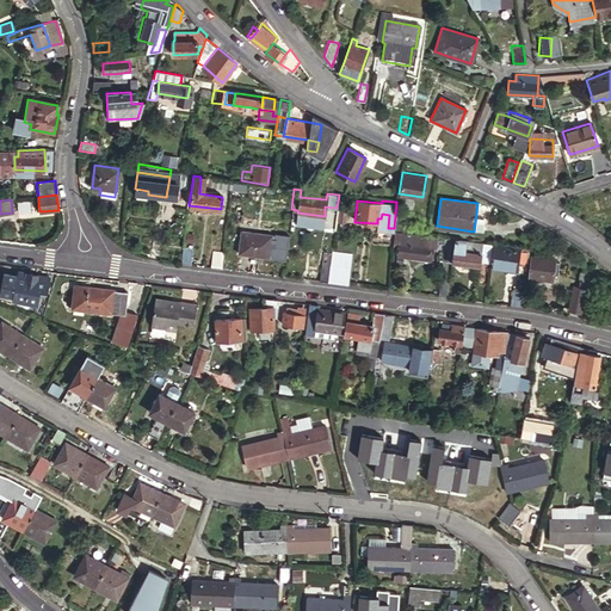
[(325,216),(335,217),(337,208),(325,207),(325,216)]
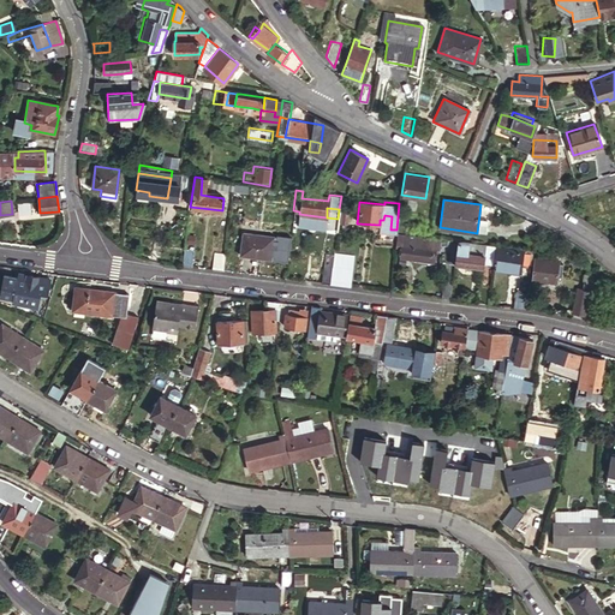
[(429,209),(419,208),(418,218),(429,219),(429,209)]
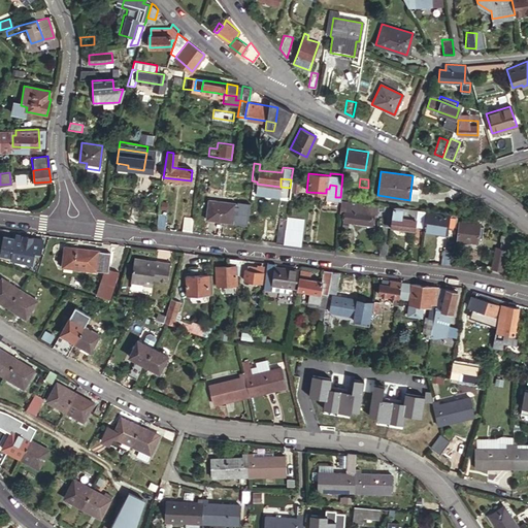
[(252,180),(251,193),(278,197),(281,187),(257,184),(257,182),(252,180)]
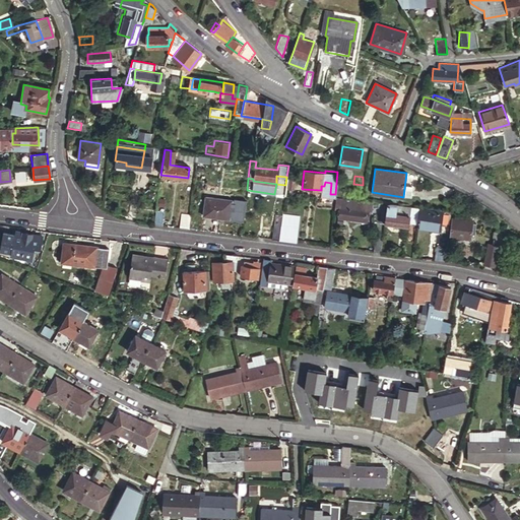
[(231,199),(205,196),(202,215),(229,218),(231,199)]
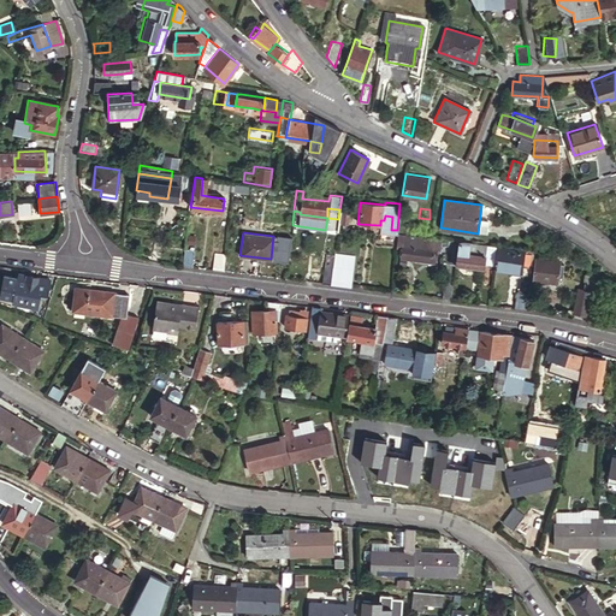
[(427,238),(402,235),(402,242),(402,258),(434,261),(436,248),(427,247),(427,238)]
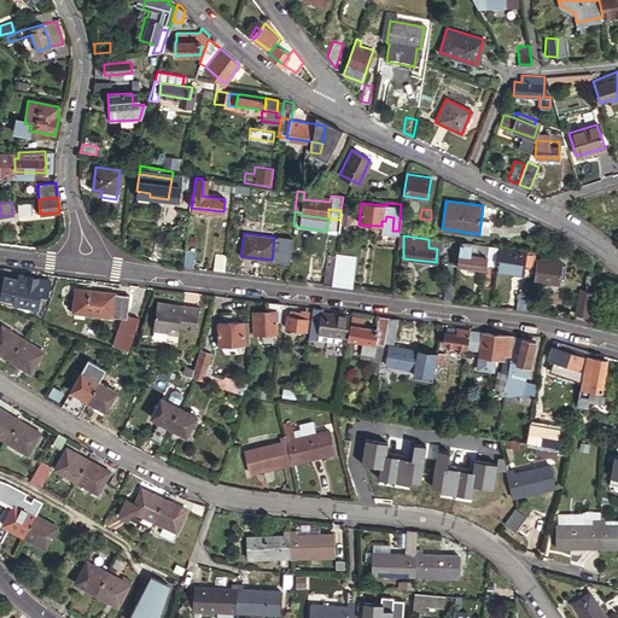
[(437,249),(438,240),(431,239),(429,239),(429,248),(437,249)]
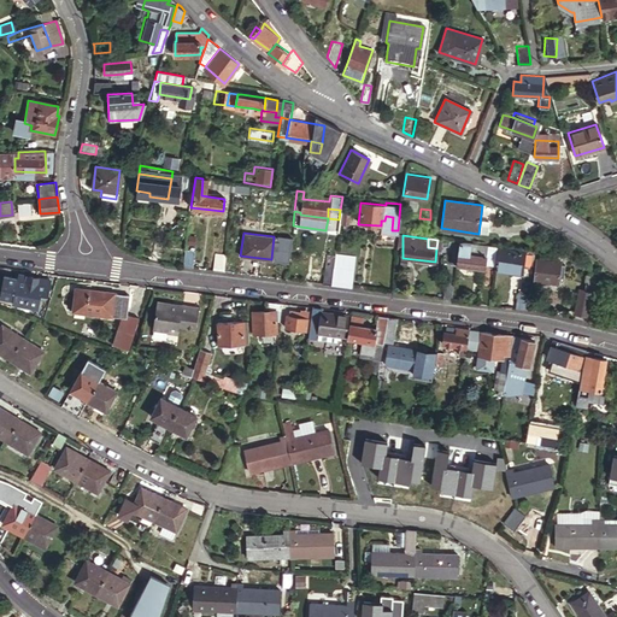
[(485,256),(486,246),(458,242),(458,247),(457,253),(485,256)]
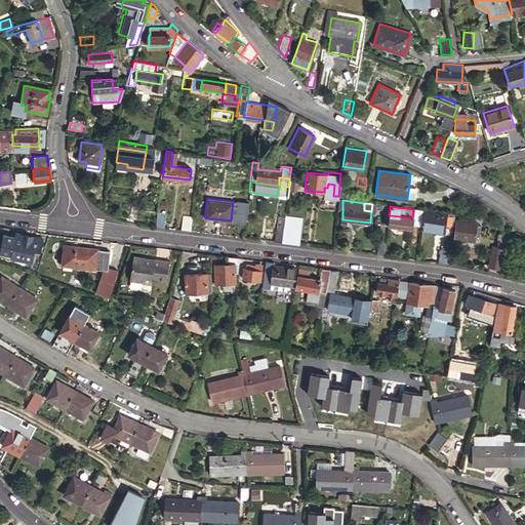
[(378,223),(375,254),(384,255),(388,226),(389,215),(390,210),(382,209),(381,223),(378,223)]
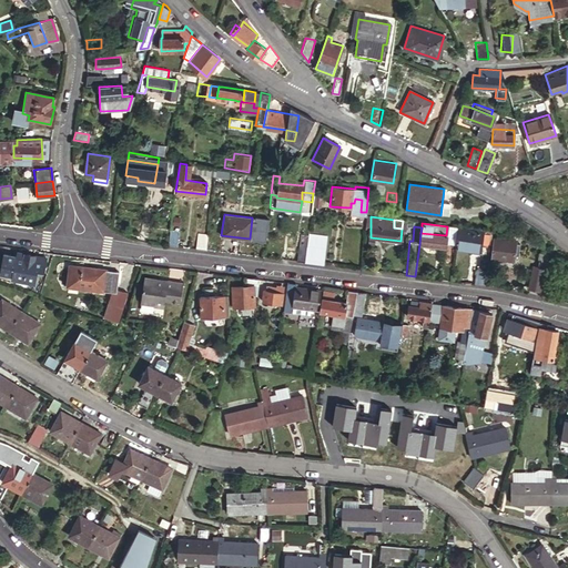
[(444,247),(454,249),(456,227),(447,226),(446,235),(444,247)]
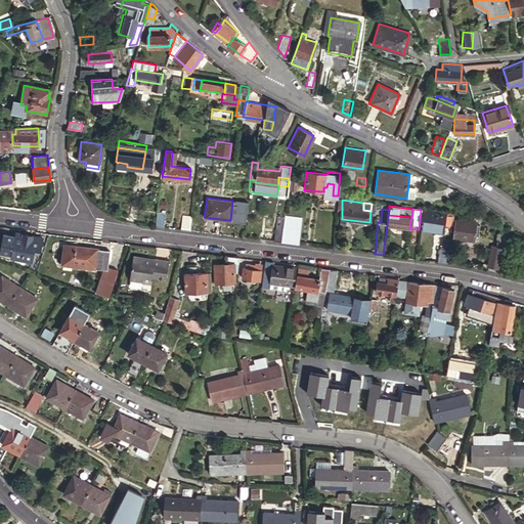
[(444,221),(443,220),(436,220),(437,213),(422,211),(420,228),(442,232),(443,226),(444,221)]
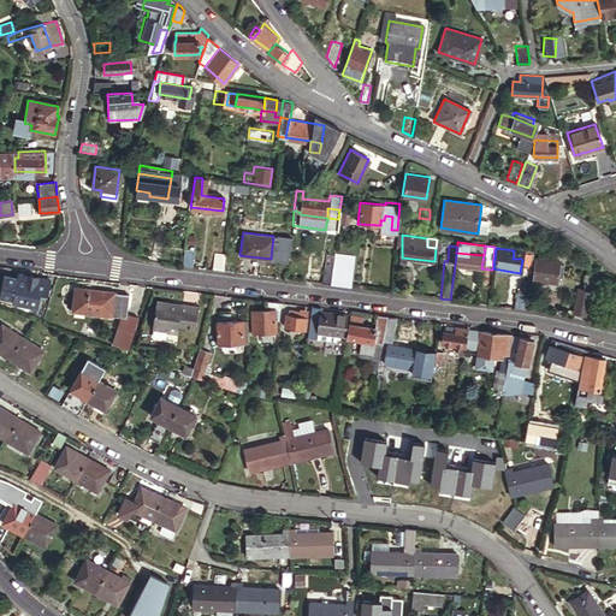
[(184,249),(182,266),(185,266),(191,267),(193,250),(184,249)]
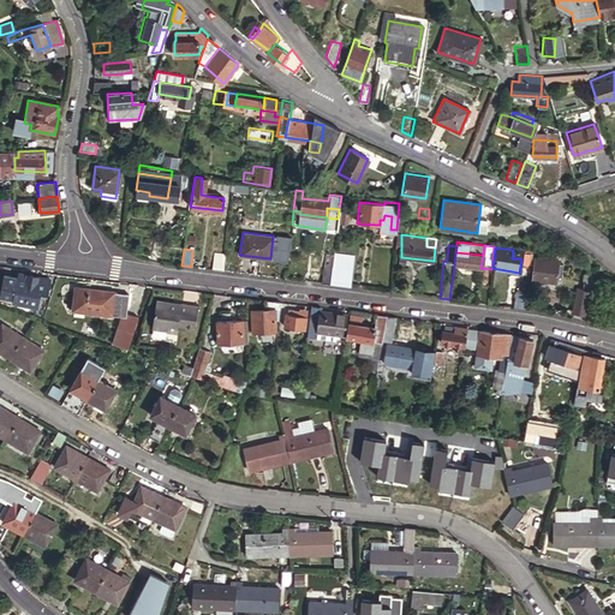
[(530,267),(532,251),(521,249),(521,251),(520,258),(521,260),(520,266),(530,267)]
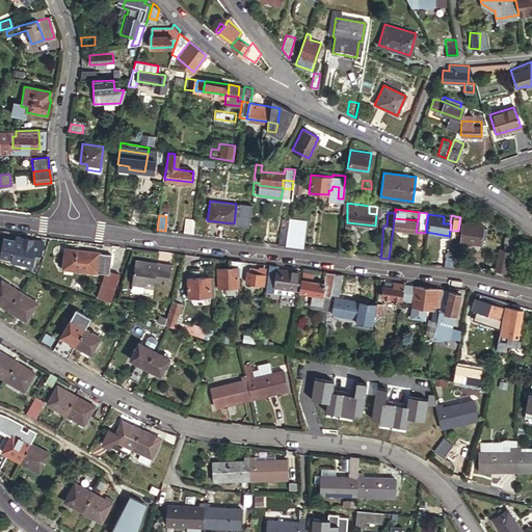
[(280,230),(288,231),(289,219),(281,218),(278,230),(280,230)]
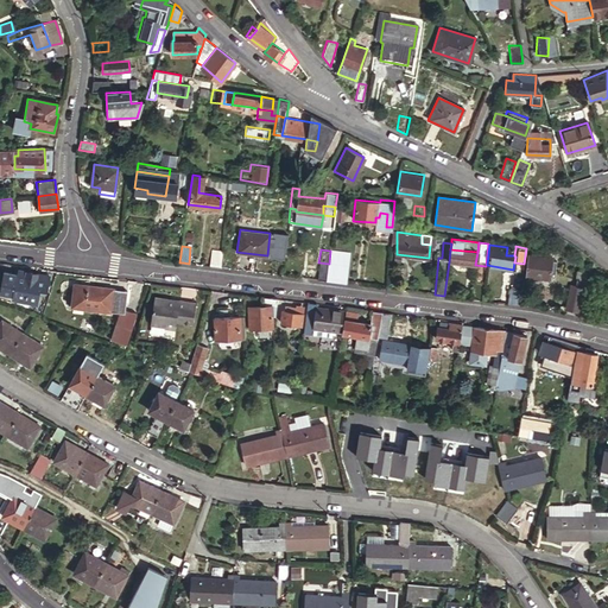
[(450,249),(449,261),(475,265),(477,252),(450,249)]
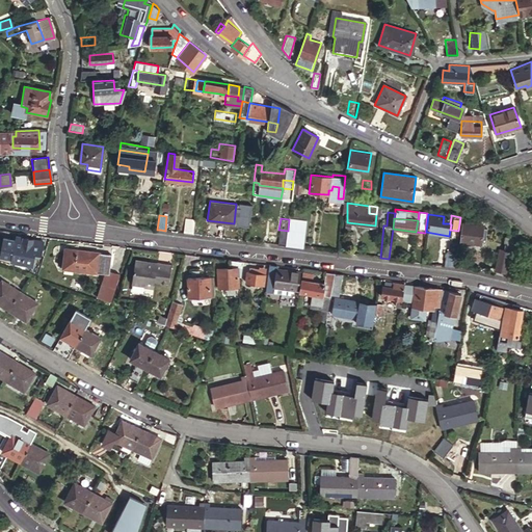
[(184,219),(183,233),(193,235),(194,220),(184,219)]
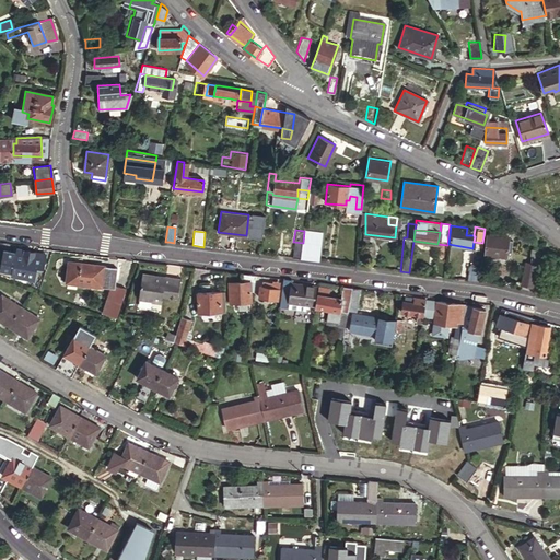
[(508,238),(486,235),(485,255),(505,257),(508,238)]
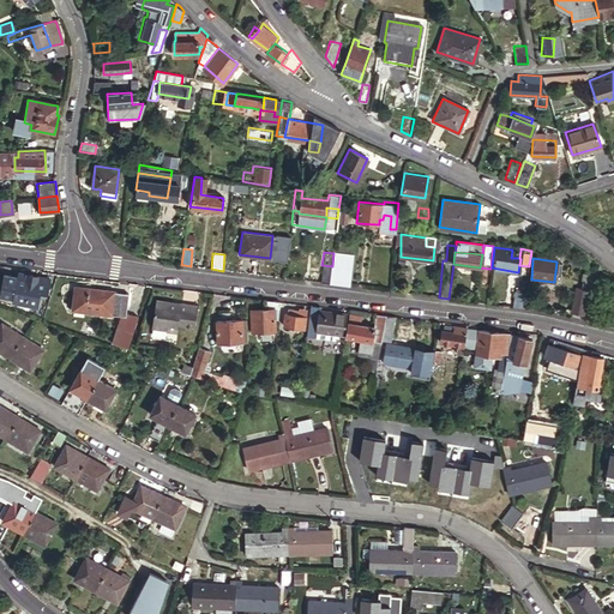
[(323,265),(320,283),(326,283),(330,284),(332,266),(323,265)]
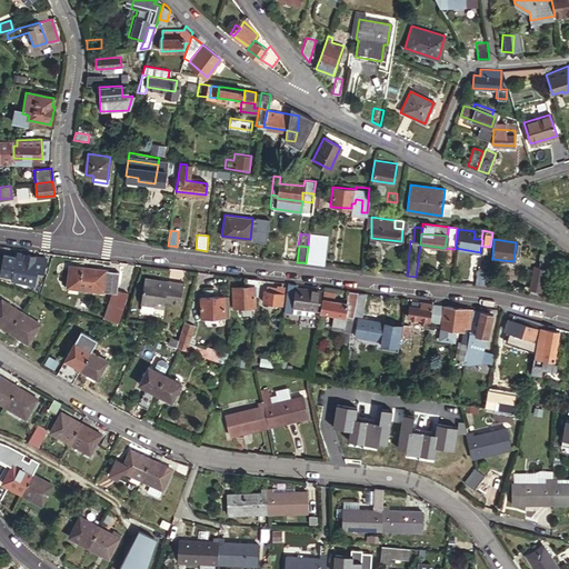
[(317,248),(308,247),(306,263),(316,265),(317,248)]
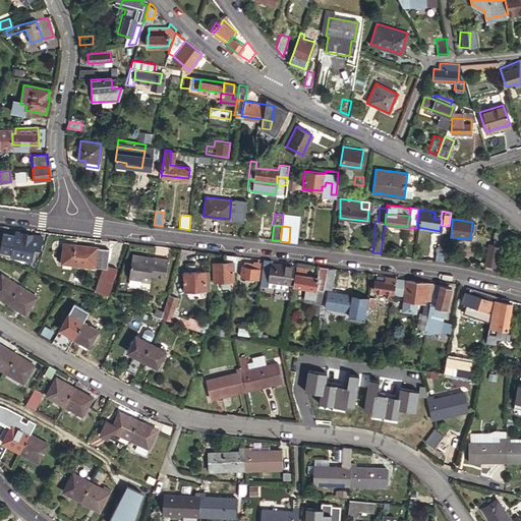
[(12,254),(12,256),(33,258),(34,248),(40,248),(41,235),(14,232),(14,236),(13,245),(12,254)]
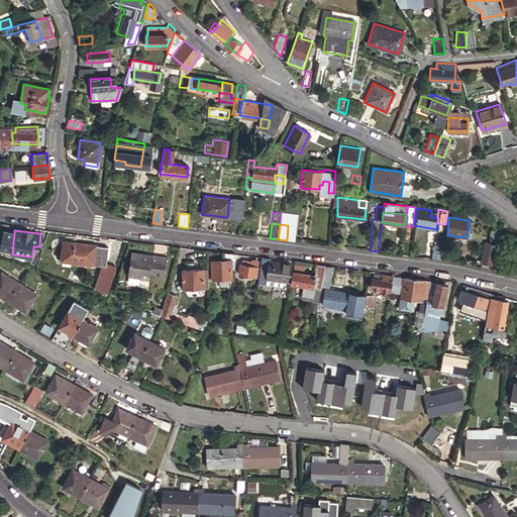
[(13,243),(14,234),(3,232),(2,242),(0,250),(12,252),(13,243)]
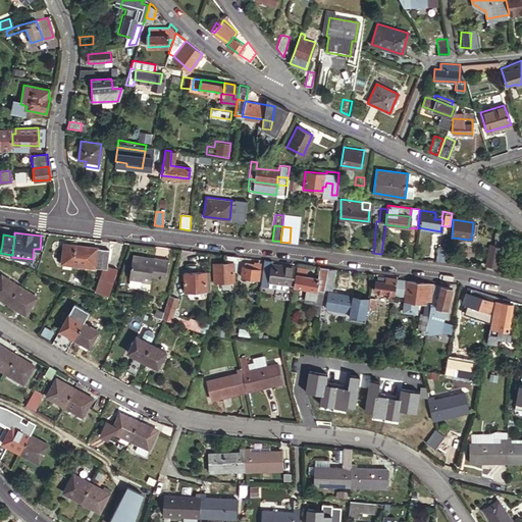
[(107,268),(107,265),(109,249),(63,243),(61,262),(102,267),(107,268)]
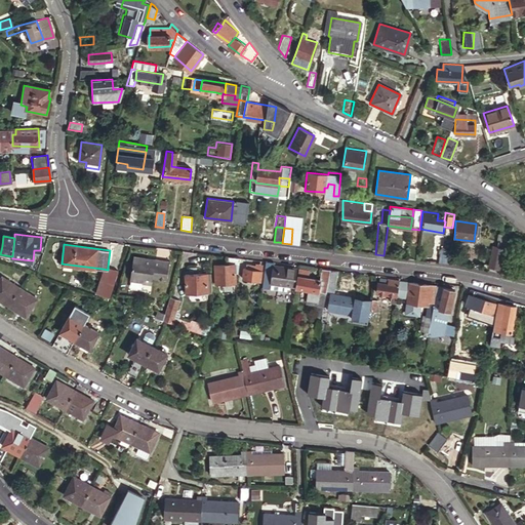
[(407,258),(416,259),(417,246),(409,245),(407,258)]
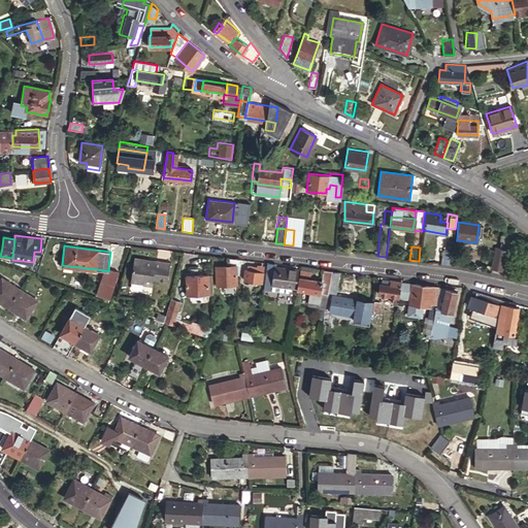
[(505,250),(495,248),(492,269),(502,270),(505,250)]
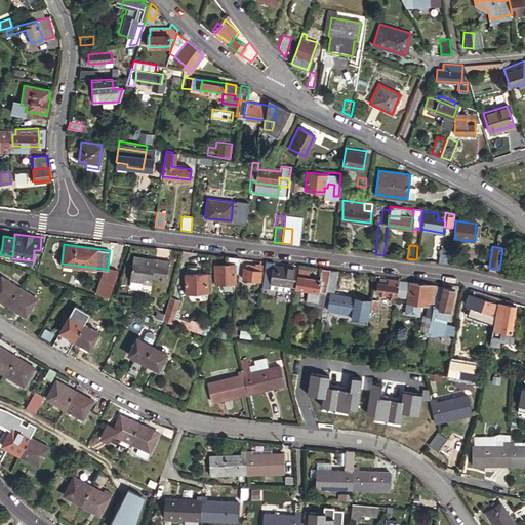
[(439,260),(448,263),(449,251),(440,250),(439,260)]
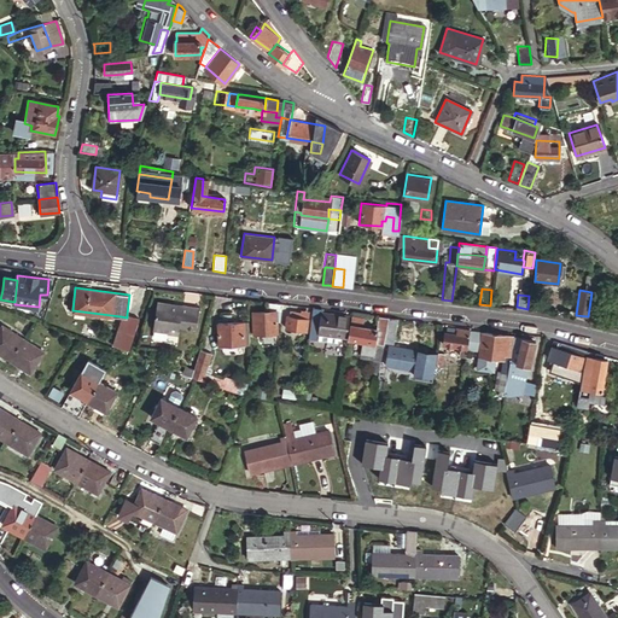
[(172,303),(155,301),(152,330),(165,331),(165,333),(178,334),(179,326),(196,328),(198,307),(180,304),(180,307),(170,305),(172,303)]
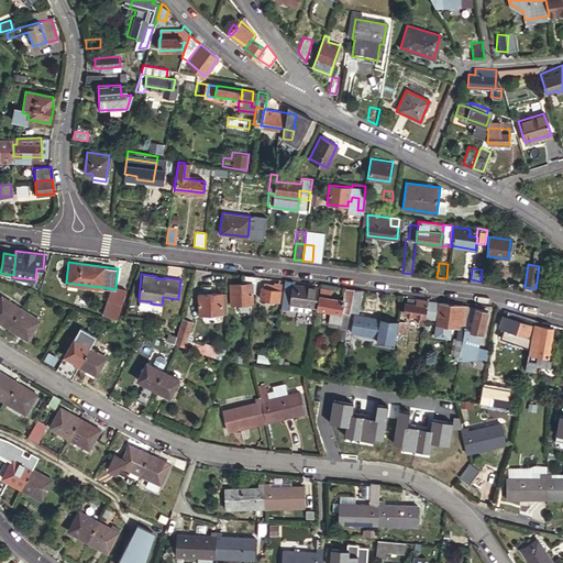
[(250,276),(241,275),(242,282),(228,282),(229,304),(251,302),(250,276)]
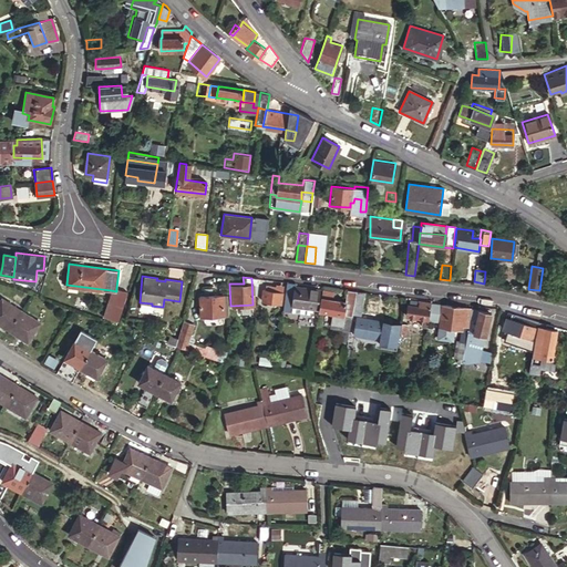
[(316,289),(290,286),(288,303),(308,306),(308,310),(313,311),(316,289)]
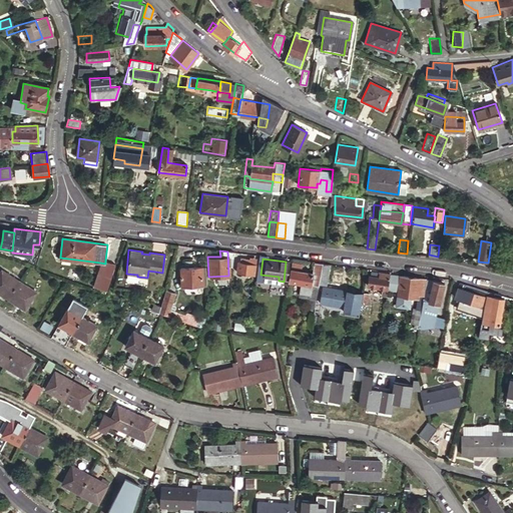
[(114,264),(105,261),(105,264),(100,263),(92,286),(105,290),(114,264)]
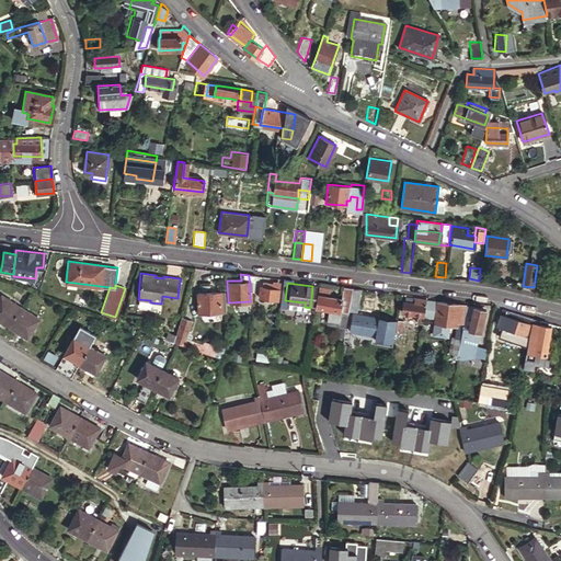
[(340,297),(327,295),(329,287),(318,285),(316,307),(340,311),(342,298),(340,297)]
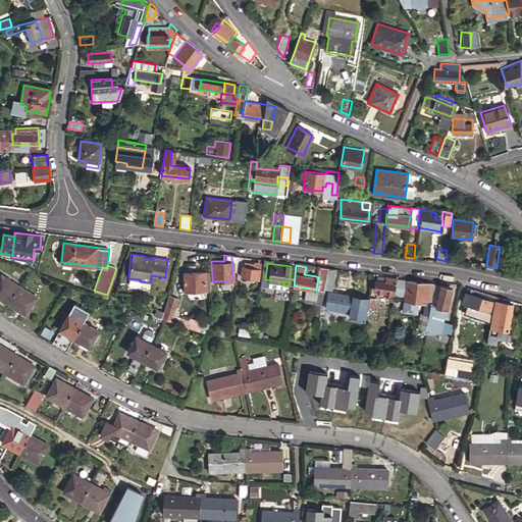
[(318,266),(316,276),(318,277),(325,278),(325,276),(327,267),(318,266)]
